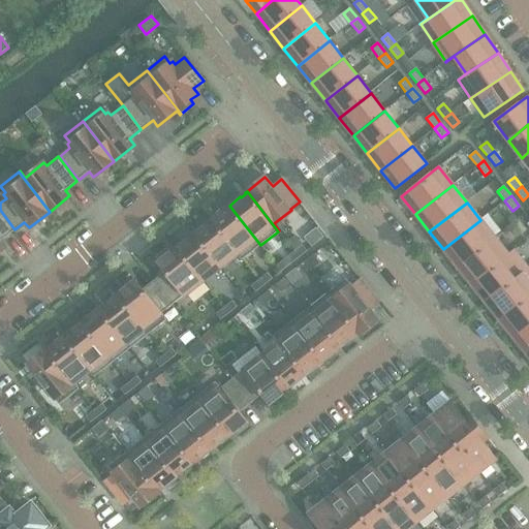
[(229,206),(227,207),(228,208),(223,212),(222,211),(212,219),(243,258),(260,245),(229,206)]
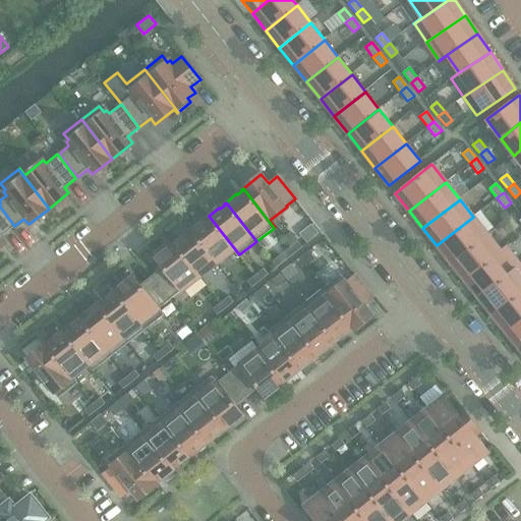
[(14,226),(0,207),(0,246),(5,242),(1,237),(14,226)]
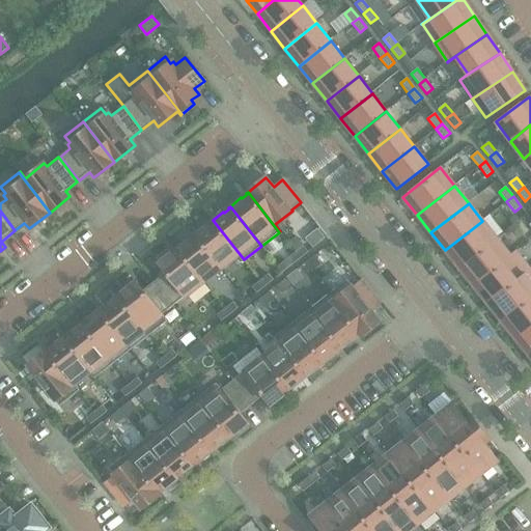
[(213,220),(211,221),(212,222),(206,226),(205,225),(195,233),(221,268),(238,254),(243,260),(244,259),(213,220)]
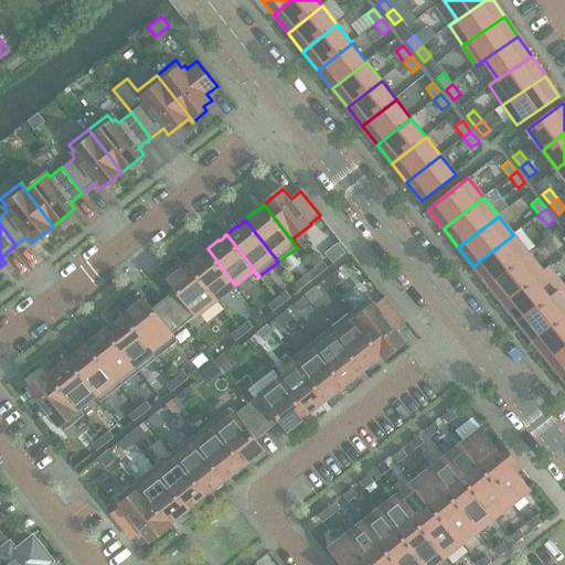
[(488,285),(528,254),(513,235),(473,266),(488,285)]
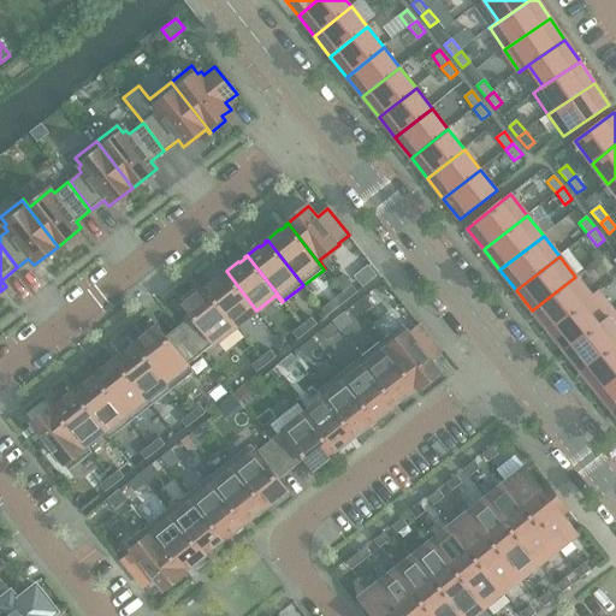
[(226,271),(225,272),(226,274),(220,279),(219,277),(206,288),(236,326),(256,311),(226,271)]
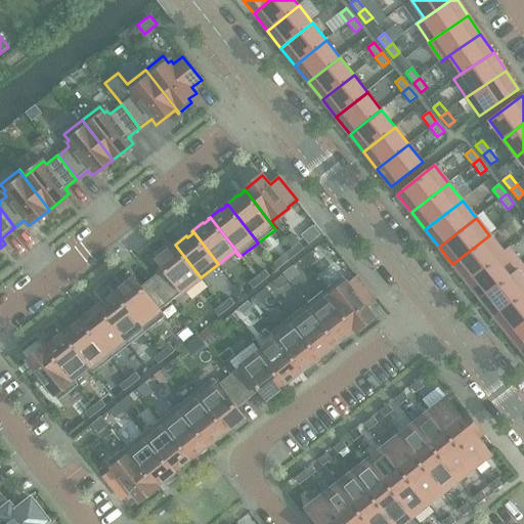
[(292,234),(285,241),(292,250),(296,255),(304,249),(299,244),(292,234)]
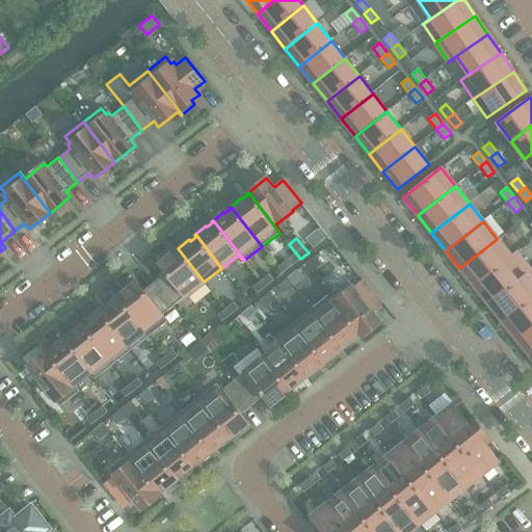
[(473,286),(516,251),(510,256),(497,239),(459,268),(473,286)]
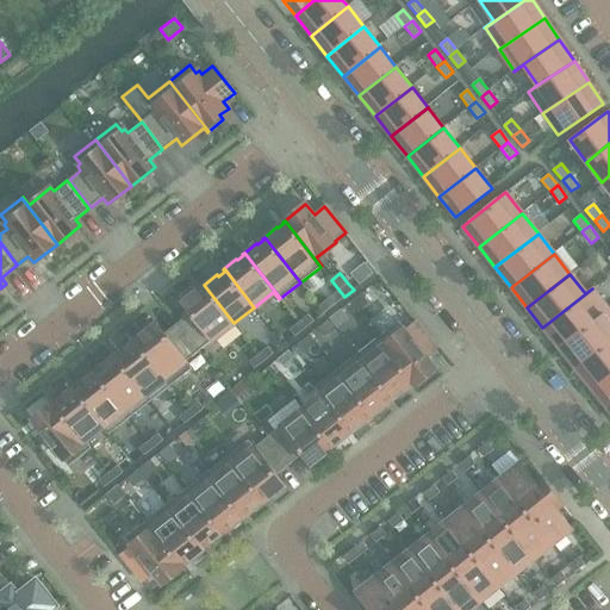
[(204,285),(203,286),(204,287),(198,292),(197,291),(182,302),(184,304),(191,312),(178,323),(199,350),(234,323),(204,285)]
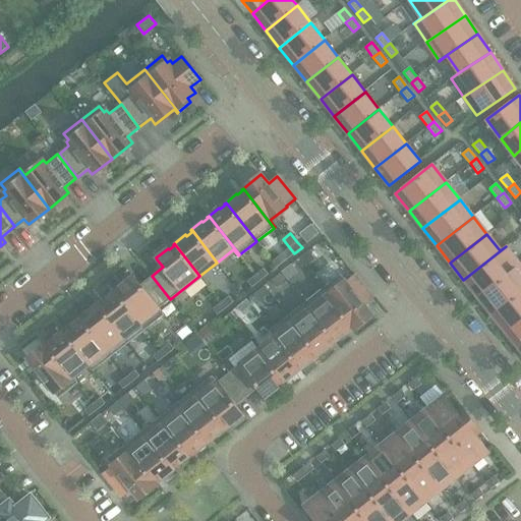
[(477,297),(520,264),(506,246),(463,280),(477,297)]
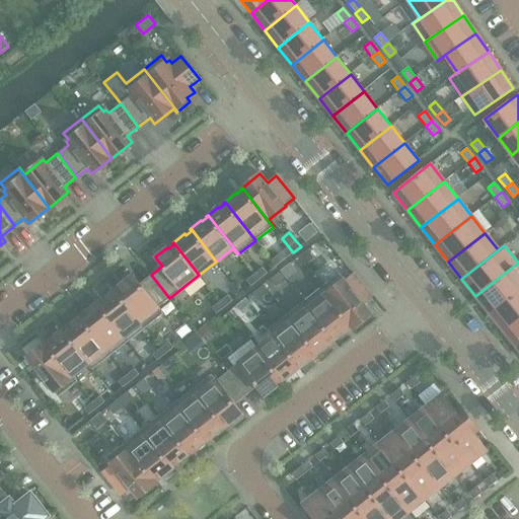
[(281,253),(272,261),(276,267),(285,258),(293,252),(289,247),(281,253)]
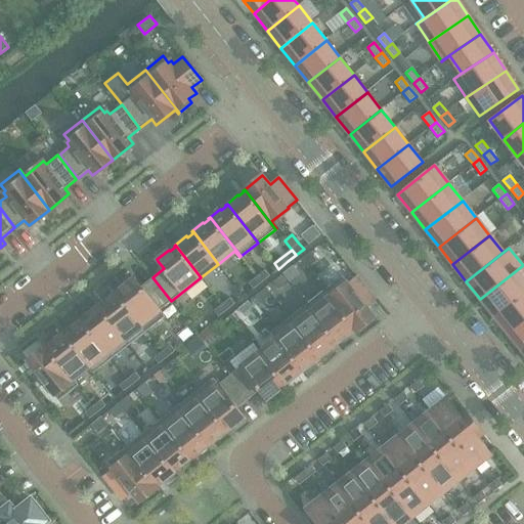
[(310,252),(300,260),(306,268),(316,260),(310,252)]
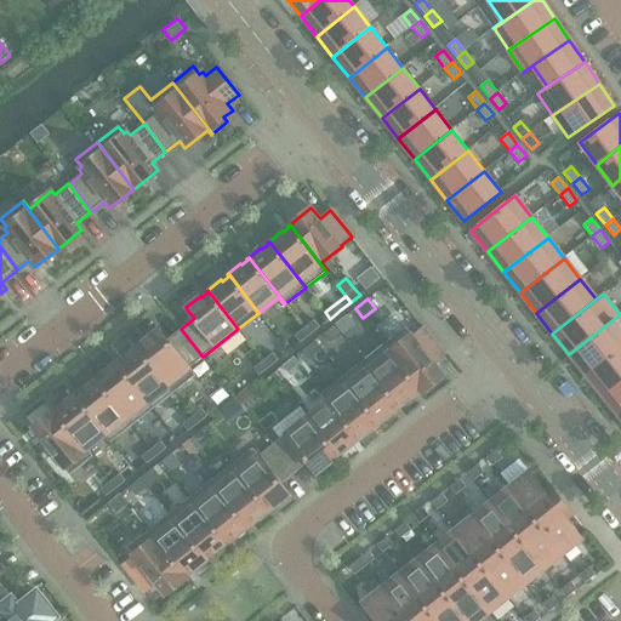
[(337,323),(335,324),(341,332),(342,334),(354,324),(347,314),(337,323)]
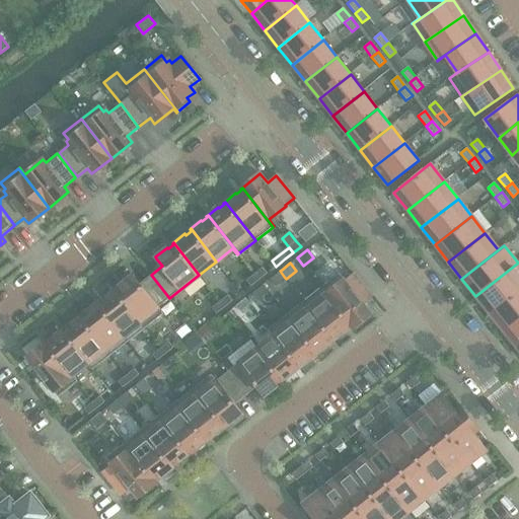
[(518,264),(518,263),(475,296),(489,313),(518,289),(518,264)]
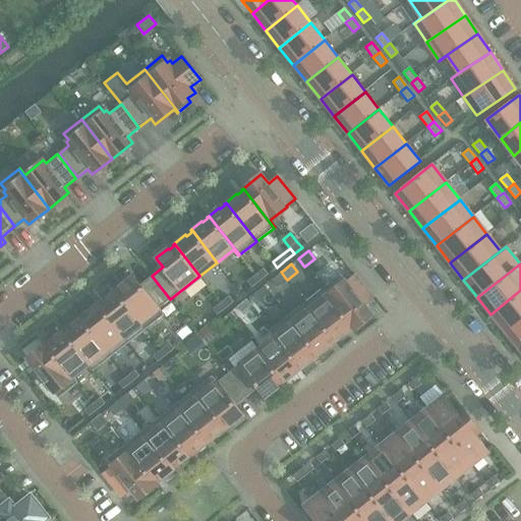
[(264,269),(255,276),(259,281),(268,275),(264,269)]
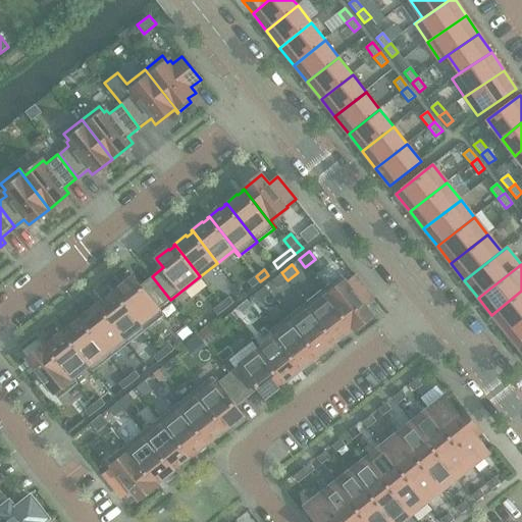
[(281,272),(271,280),(277,288),(286,279),(281,272)]
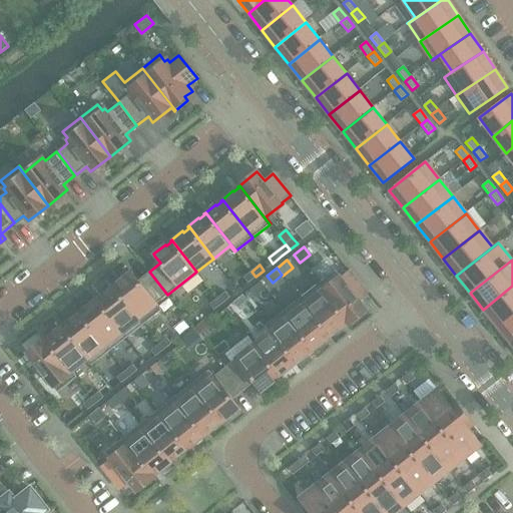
[(367,293),(350,271),(341,278),(335,271),(318,285),(348,323),(366,309),(359,300),(367,293)]
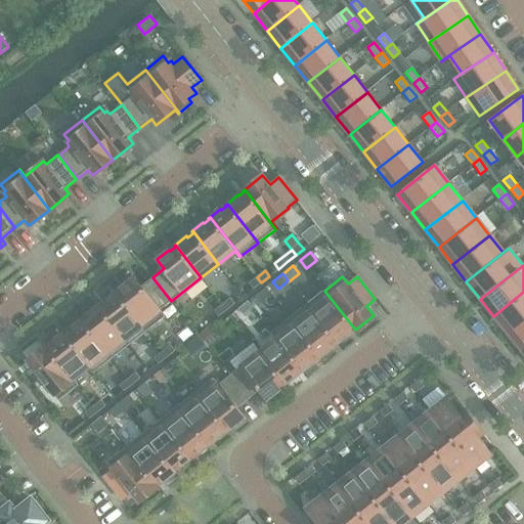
[(117,291),(115,292),(146,332),(147,331),(165,316),(160,310),(171,301),(153,277),(141,287),(135,278),(134,277),(122,287),(123,288),(118,292),(117,291)]
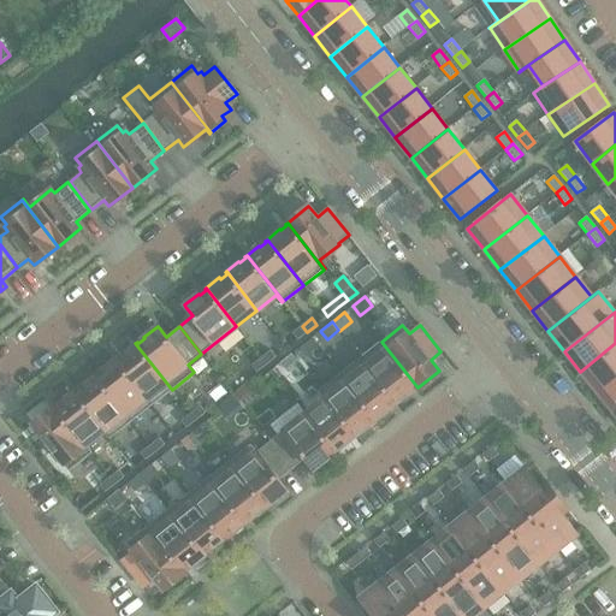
[(302,326),(292,333),(298,339),(307,332),(302,326)]
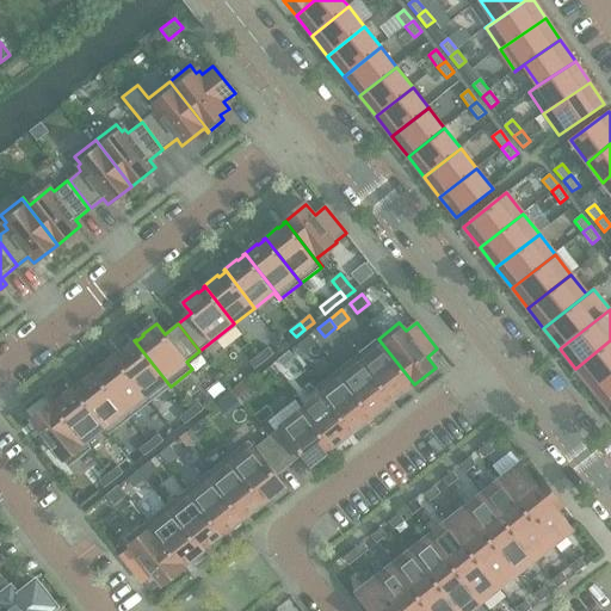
[(309,335),(297,345),(304,353),(316,344),(309,335)]
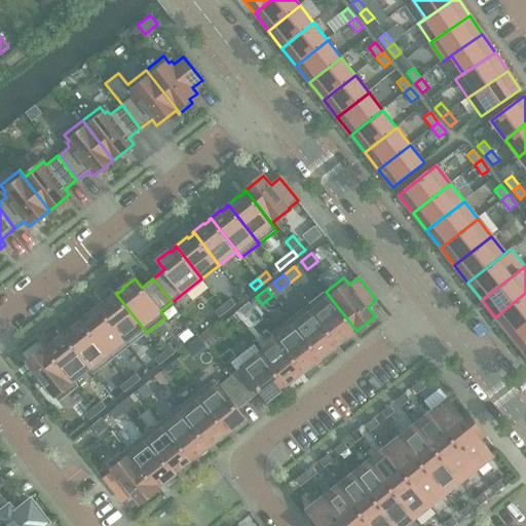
[(326,292),(308,305),(339,345),(357,331),(326,292)]
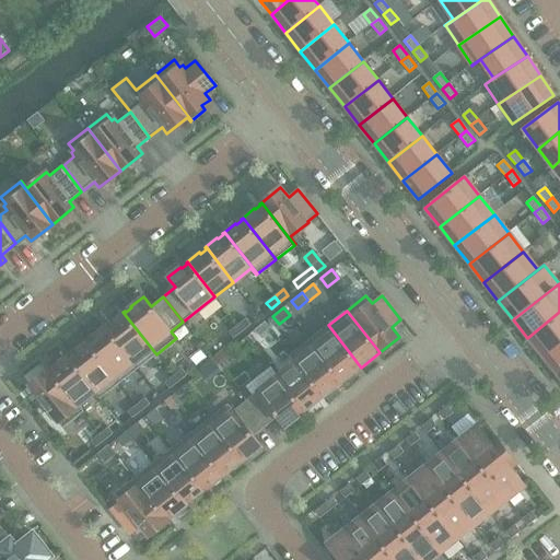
[(123,312),(112,321),(113,323),(107,327),(106,325),(104,326),(138,369),(156,354),(123,312)]
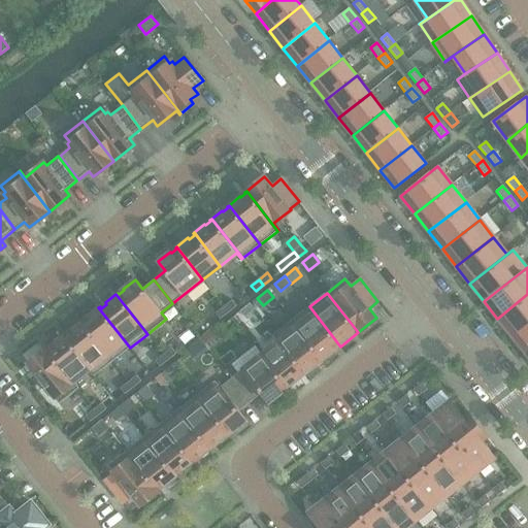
[(512,336),(527,323),(527,294),(497,319),(512,336)]
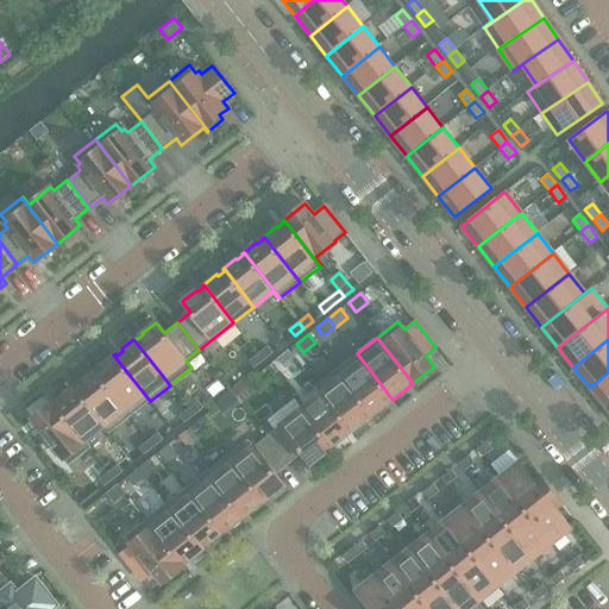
[(268,346),(258,353),(263,360),(272,353),(268,346)]
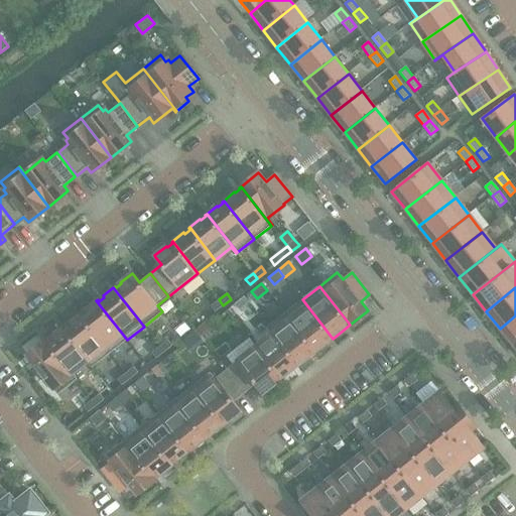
[(219,299),(211,306),(216,311),(223,305),(219,299)]
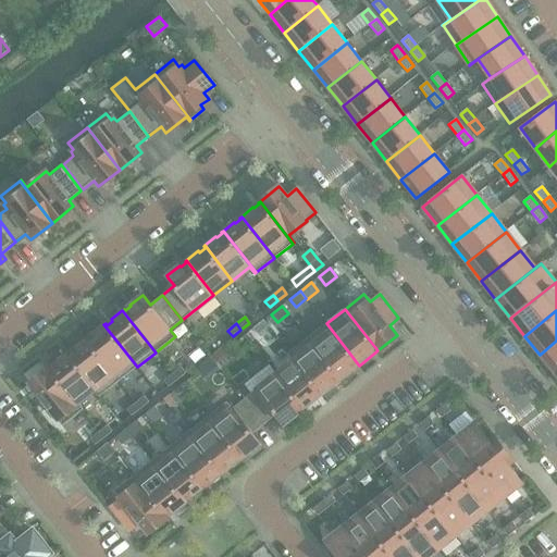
[(326,323),(308,338),(341,380),(359,366),(326,323)]
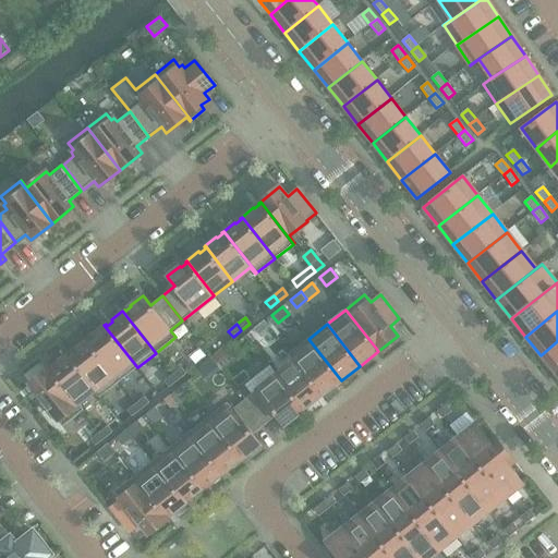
[(104,325),(93,335),(94,336),(88,340),(87,339),(86,340),(119,381),(137,367),(104,325)]
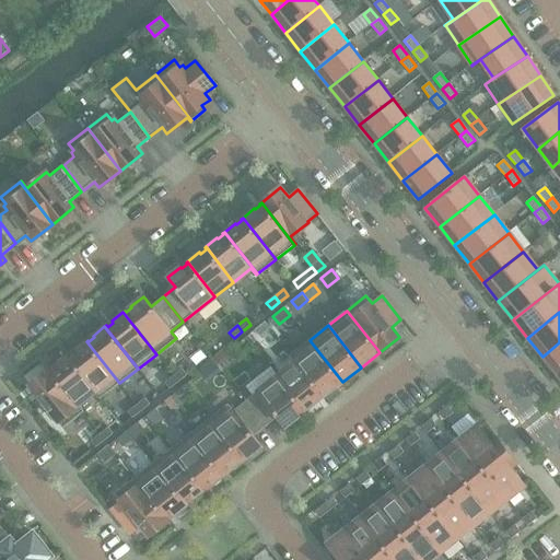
[(310,340),(291,354),(324,396),(342,382),(310,340)]
